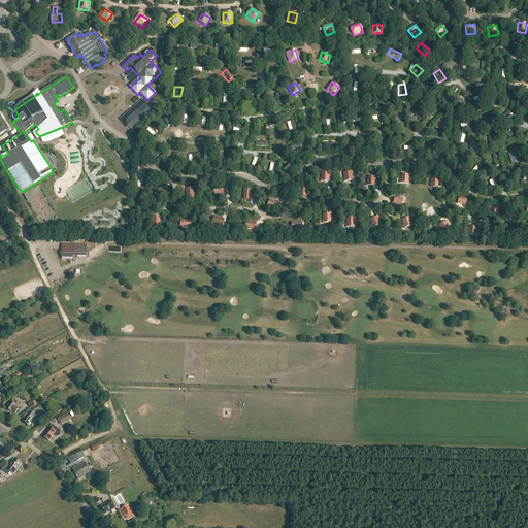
[(194,89),(188,89),(185,98),(193,98),(194,89)]
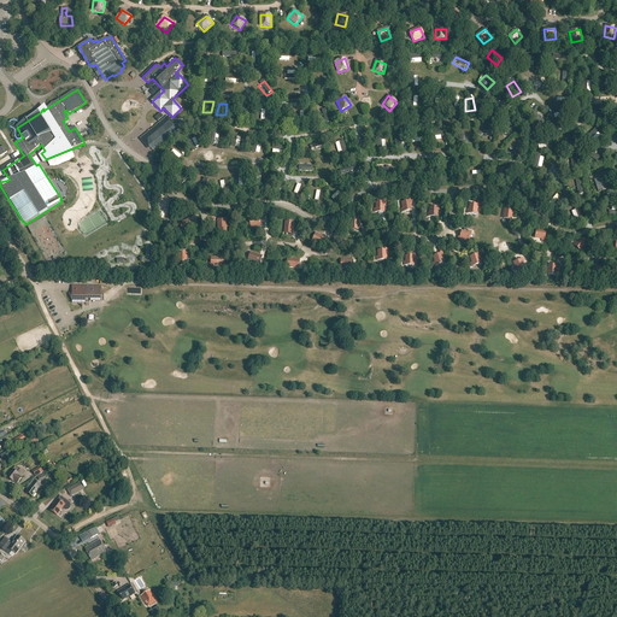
[(246,106),(236,105),(236,116),(244,116),(246,106)]
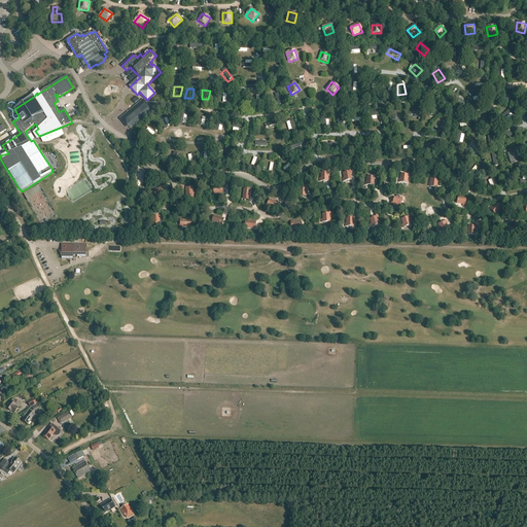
[(510,90),(500,91),(500,98),(511,97),(510,90)]
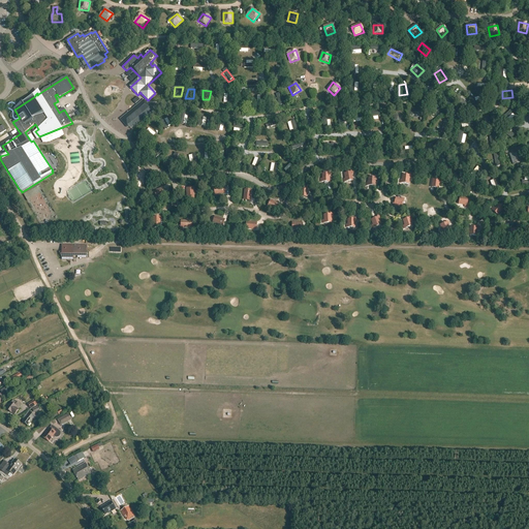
[(460,93),(455,100),(464,107),(468,101),(460,93)]
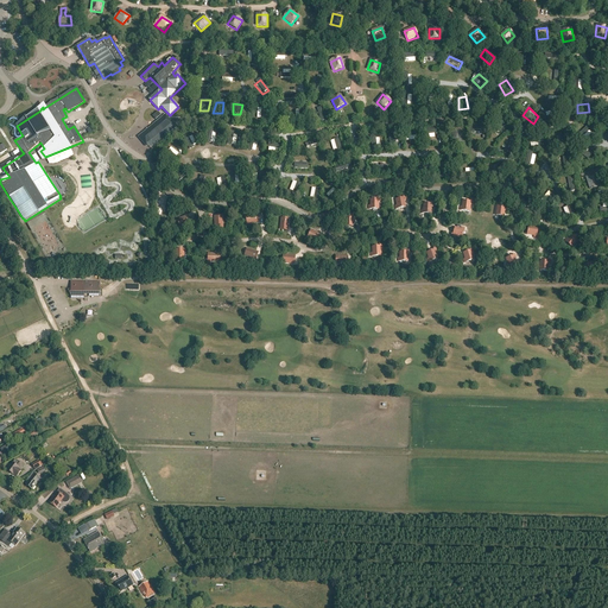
[(165,115),(138,138),(146,147),(149,146),(150,149),(175,128),(165,115)]
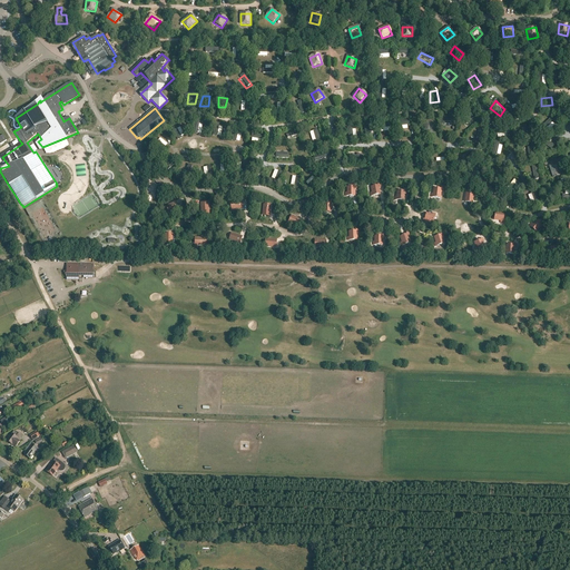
[(470,115),(461,121),(463,125),(473,118),(470,115)]
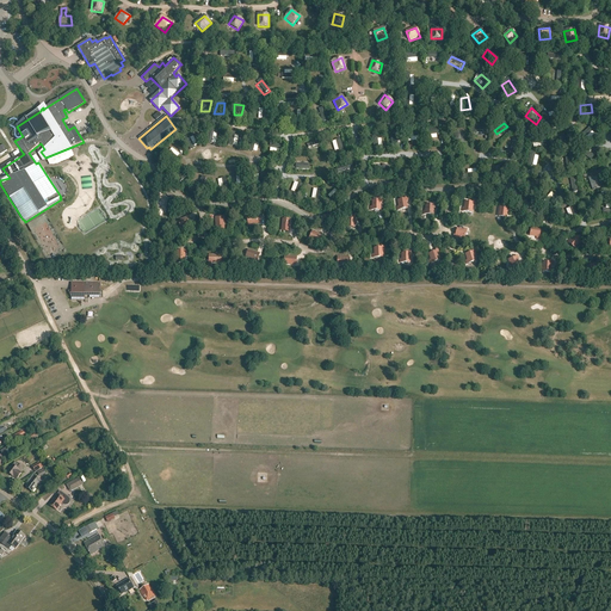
[(588,128),(580,136),(585,142),(594,136),(588,128)]
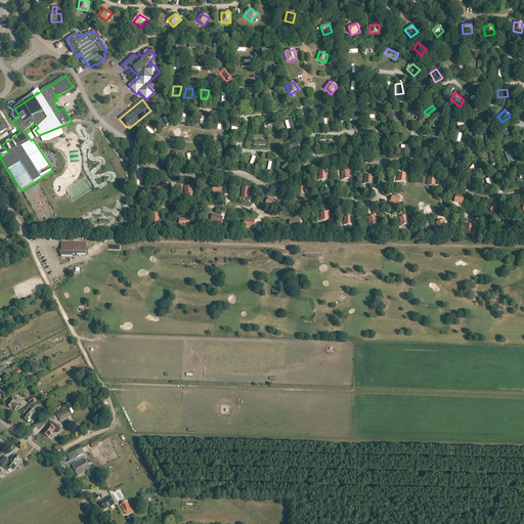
[(184,111),(179,111),(177,124),(182,124),(186,124),(187,113),(184,112),(184,111)]
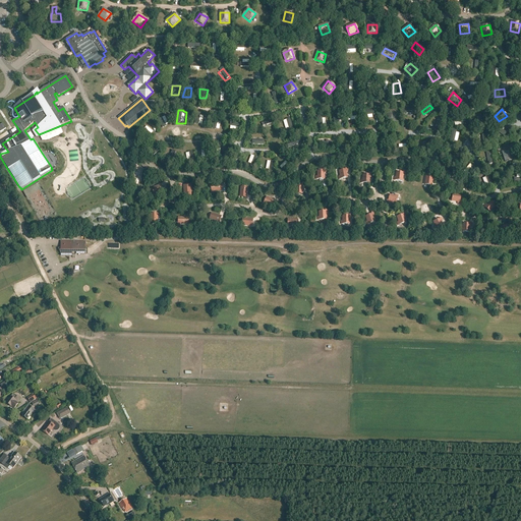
[(363,112),(364,119),(372,118),(372,114),(375,114),(374,110),(363,112)]
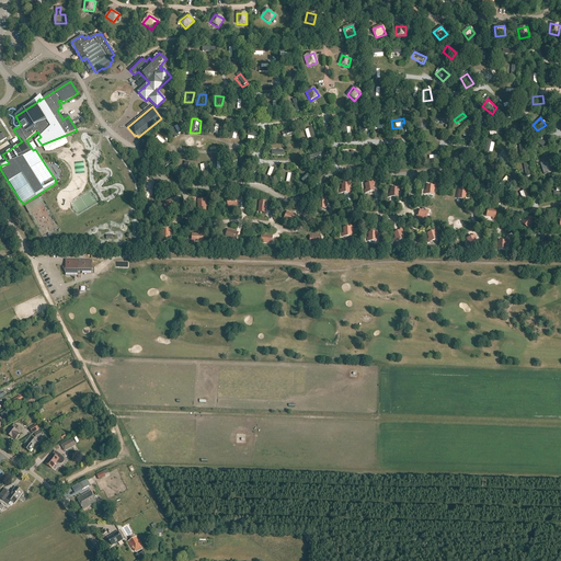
[(217,134),(219,124),(215,124),(216,121),(209,121),(208,135),(214,135),(214,134),(217,134)]
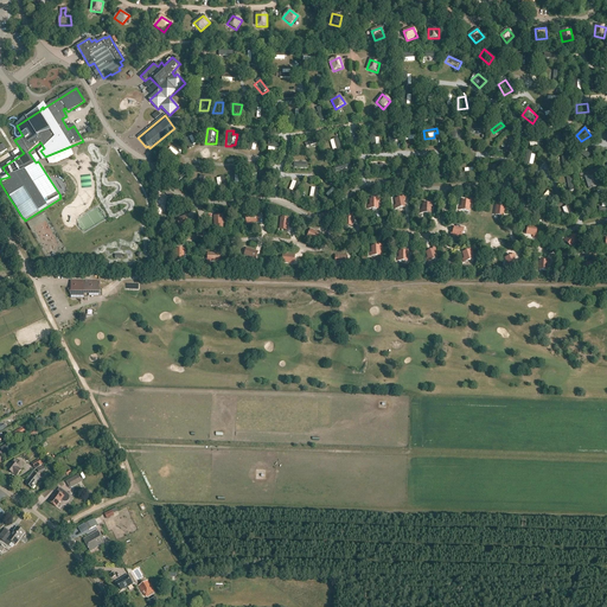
[(388,134),(389,147),(397,146),(397,140),(393,140),(393,133),(388,134)]
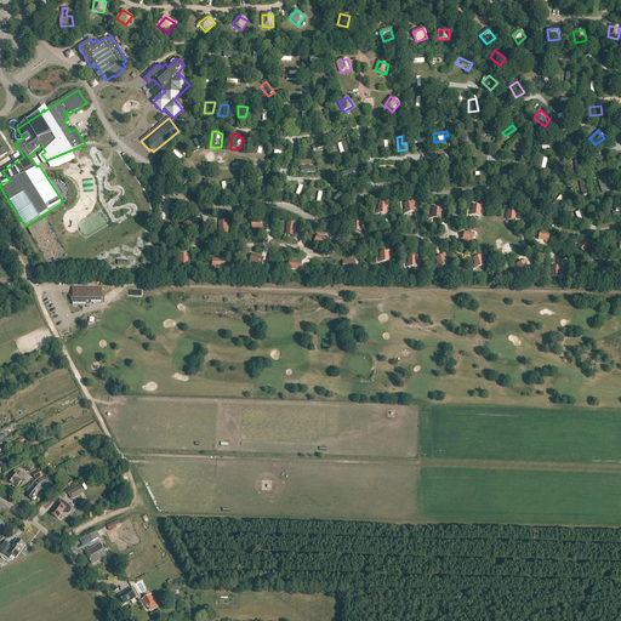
[(6,137),(0,141),(0,158),(13,151),(6,137)]
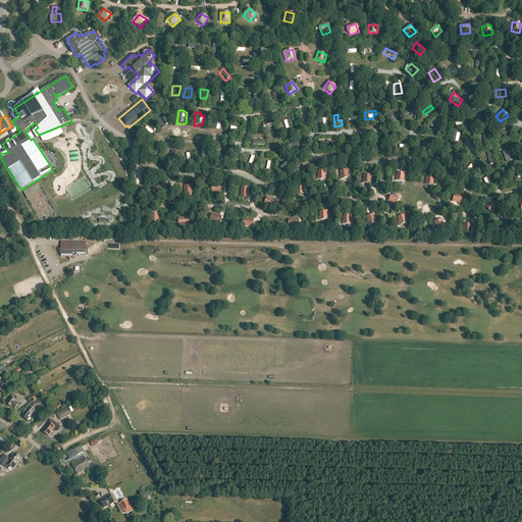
[(160,116),(156,117),(163,128),(169,124),(165,116),(162,117),(160,116)]
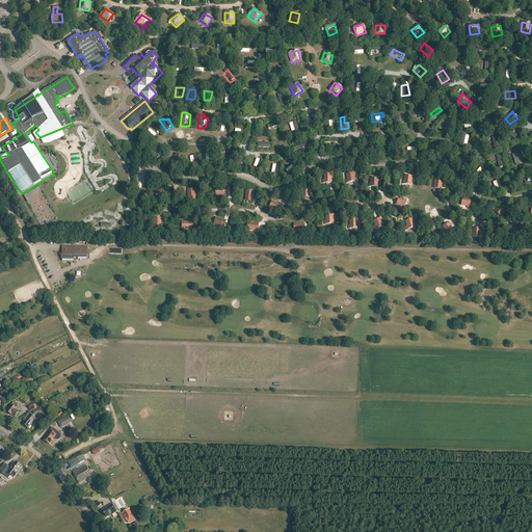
[(328,118),(324,120),(325,131),(334,130),(331,121),(328,122),(328,118)]
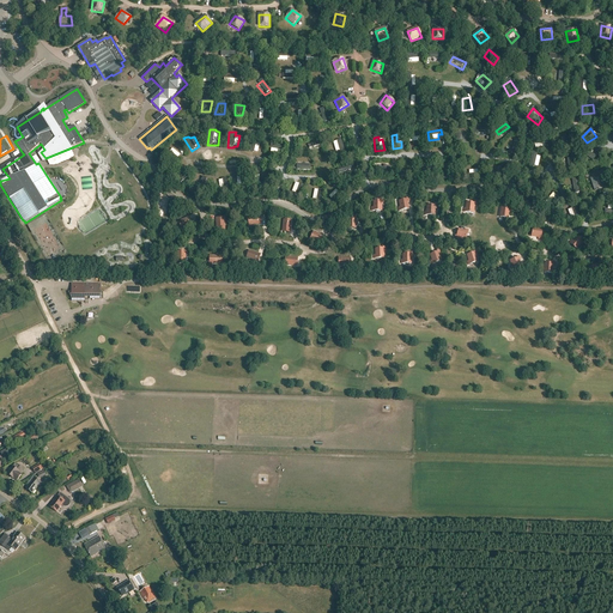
[(547,137),(534,139),(535,147),(545,146),(545,143),(548,141),(547,137)]
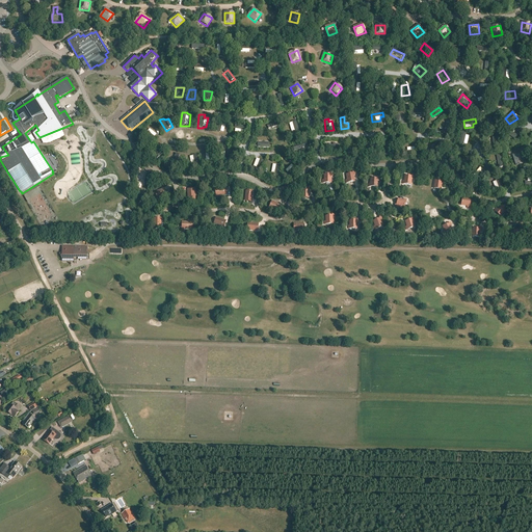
[(227,124),(222,123),(222,121),(217,121),(215,132),(220,132),(224,132),(227,124)]
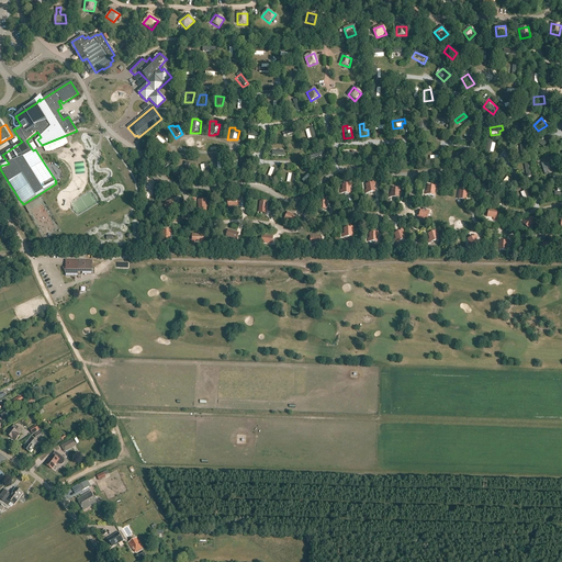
[(313,130),(305,132),(307,141),(316,139),(313,130)]
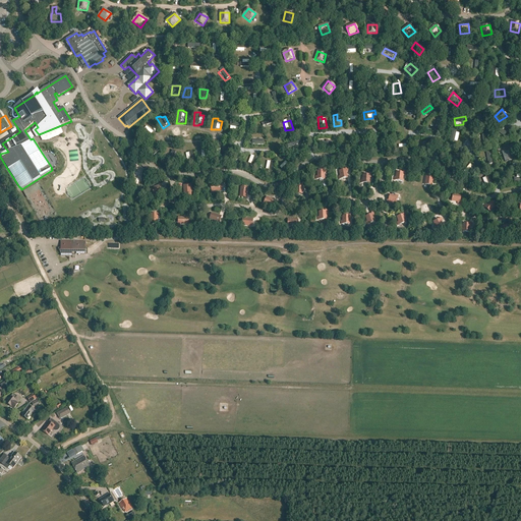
[(511,124),(506,121),(500,125),(504,130),(511,124)]
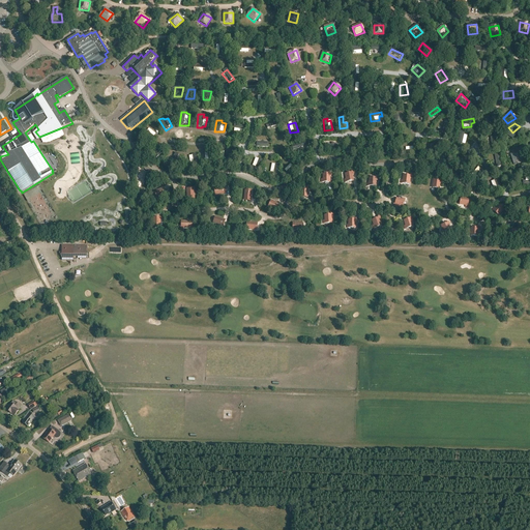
[(247,125),(235,124),(235,131),(243,133),(243,129),(246,130),(247,125)]
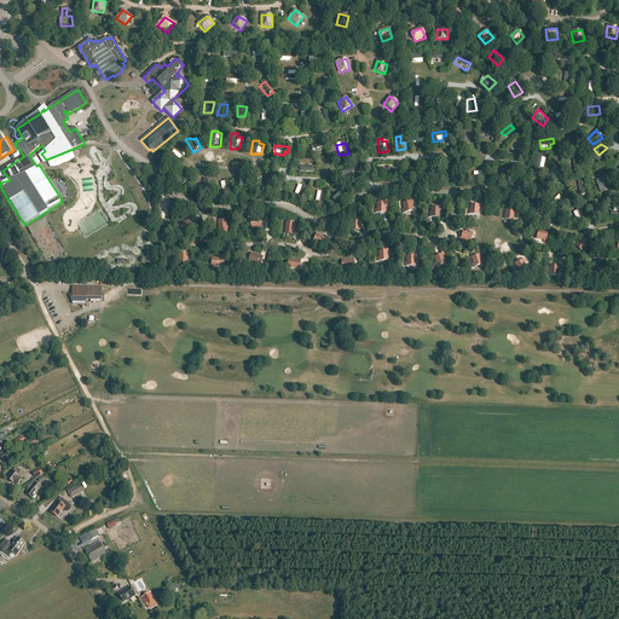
[(169,151),(167,155),(177,166),(181,162),(179,160),(183,156),(174,149),(172,152),(169,151)]
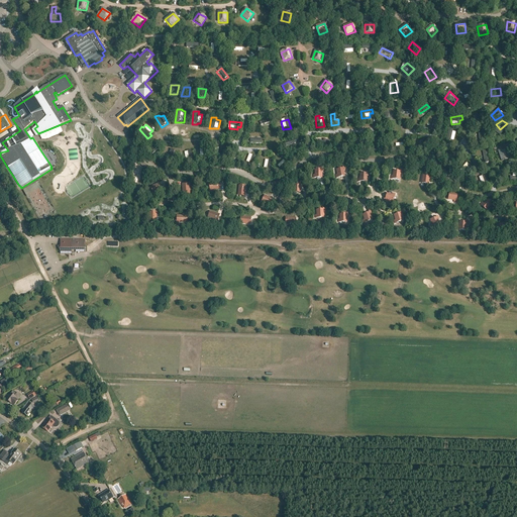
[(74,127),(76,135),(85,133),(83,125),(74,127)]
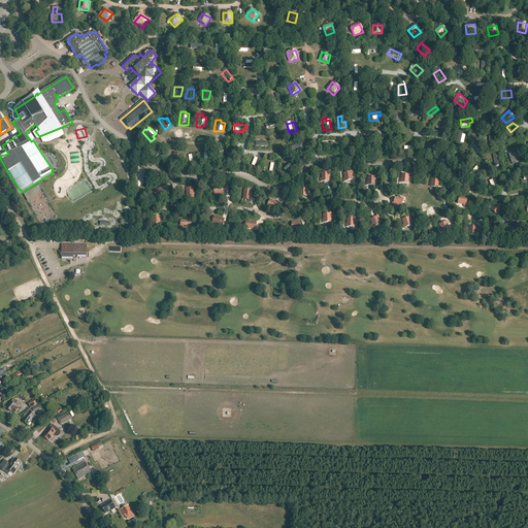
[(489,132),(490,140),(498,138),(497,129),(489,132)]
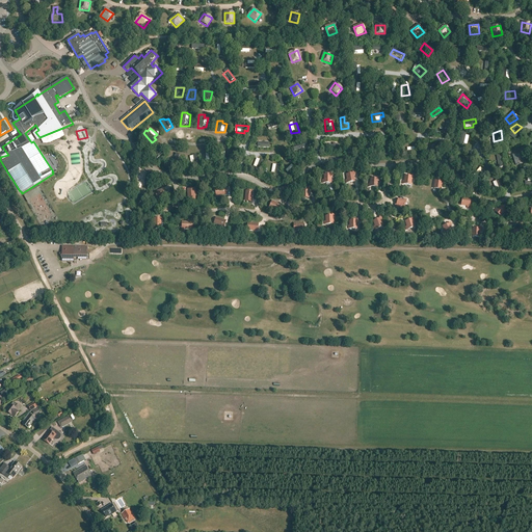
[(467,132),(462,132),(459,143),(463,144),(464,143),(467,143),(469,135),(466,135),(467,132)]
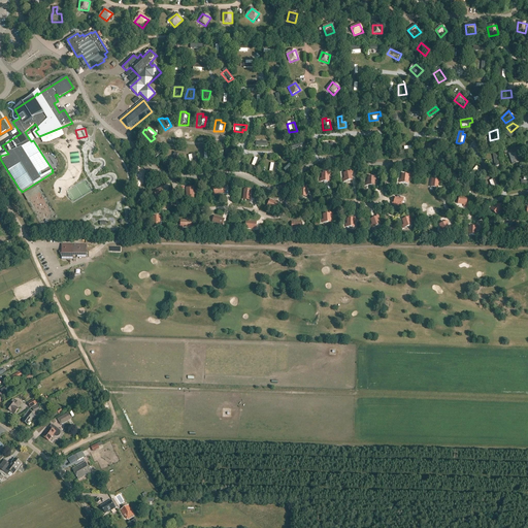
[(169,146),(165,141),(163,143),(154,152),(159,156),(169,146)]
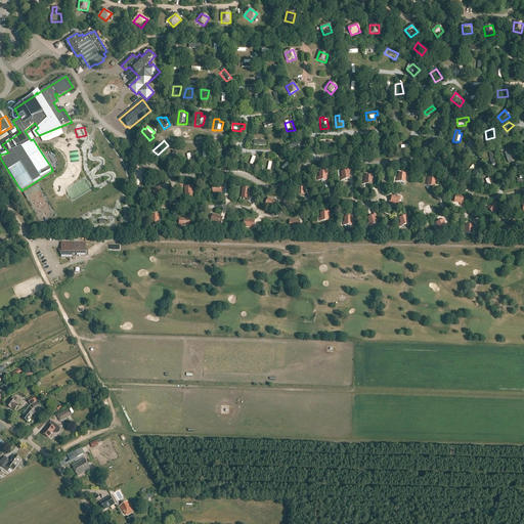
[(432,140),(425,140),(425,151),(433,151),(432,140)]
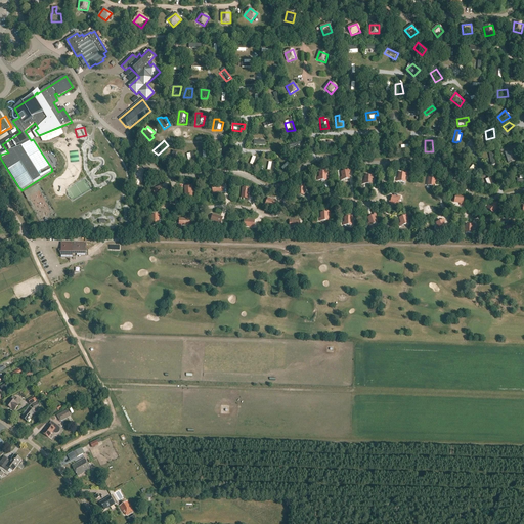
[(368,145),(360,144),(358,151),(367,154),(368,145)]
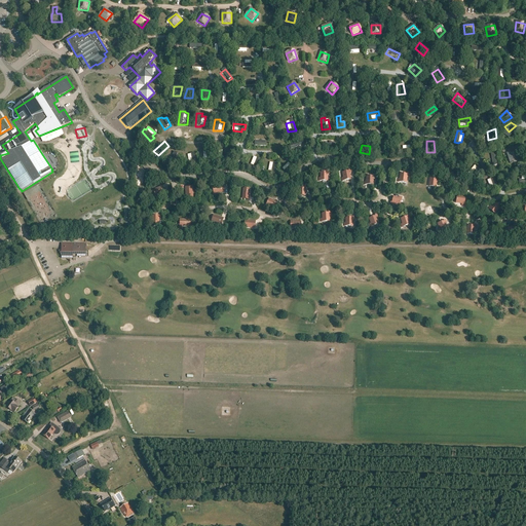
[(196,163),(195,153),(190,152),(191,154),(187,154),(189,163),(192,163),(196,163)]
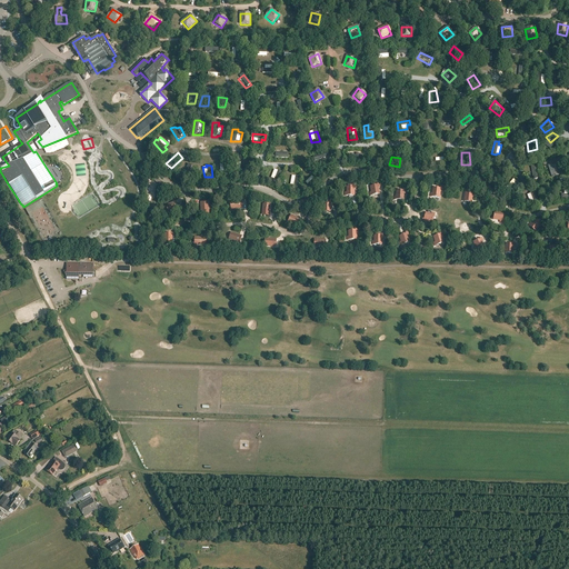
[(551,166),(543,169),(547,181),(557,178),(551,166)]
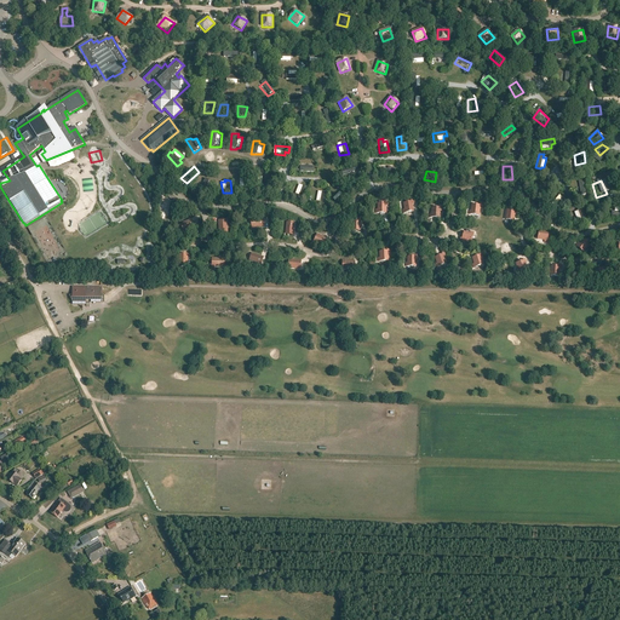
[(550,187),(543,183),(534,191),(540,197),(550,187)]
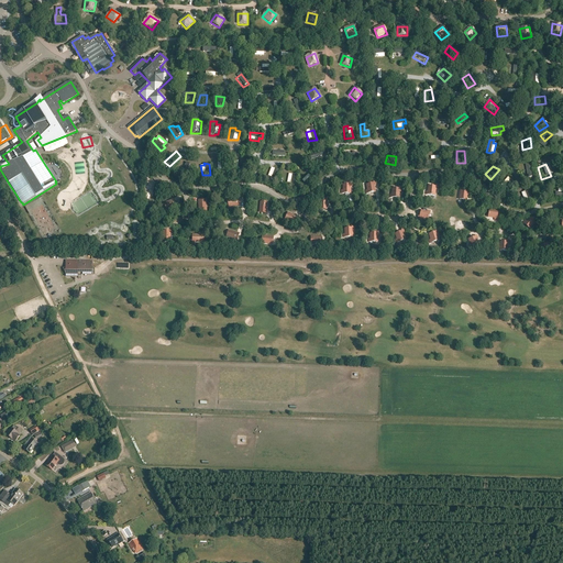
[(514,180),(507,176),(499,186),(506,189),(514,180)]
